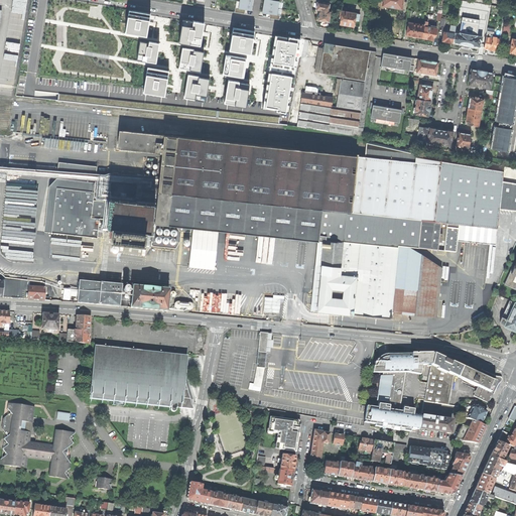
[(239,0),(238,8),(245,9),(251,10),(252,0),(239,0)]
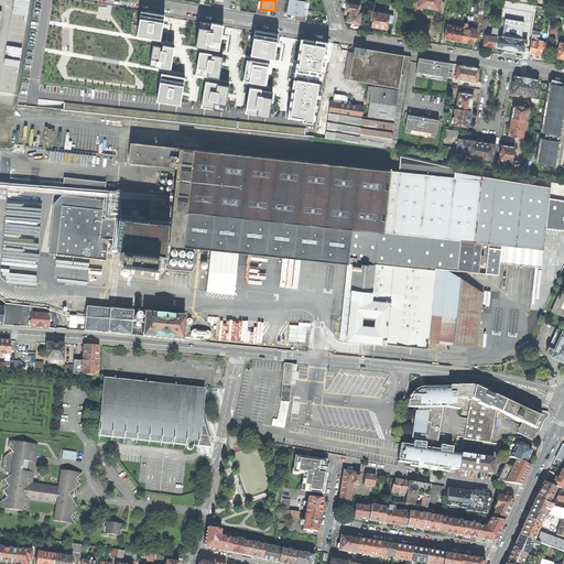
[(295,14),(302,15),(304,2),(296,0),(294,0),(288,0),(285,13),(295,14)]
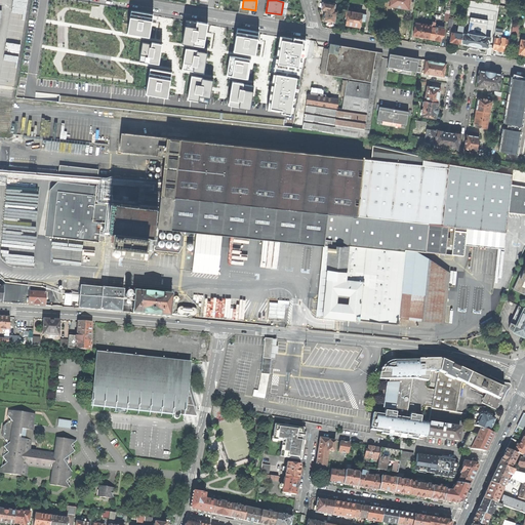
[(390,0),(389,5),(395,6),(403,8),(408,8),(409,0),(390,0)]
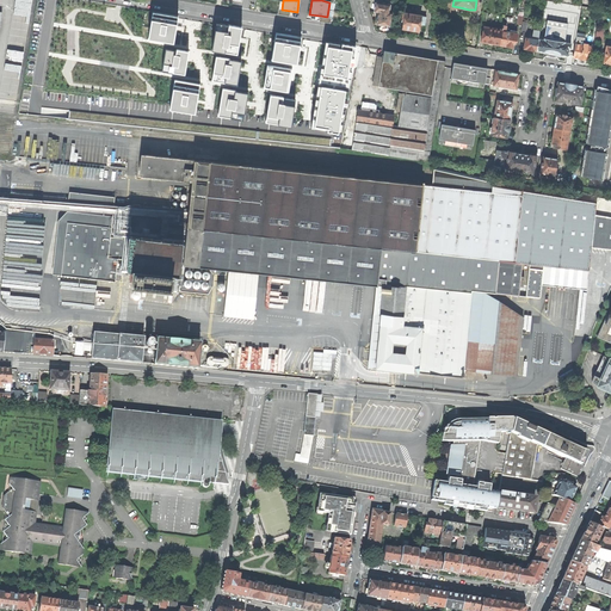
[(378,12),(377,24),(383,25),(390,26),(393,12),(389,12),(390,5),(376,2),(375,11),(378,12)]
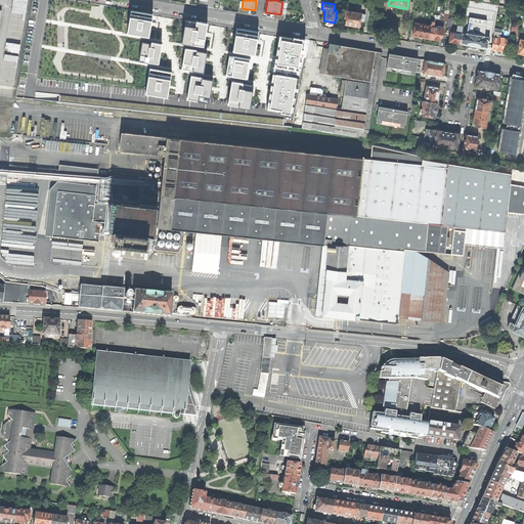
[(470,17),(469,22),(486,25),(491,26),(494,8),(471,4),(468,17),(470,17)]
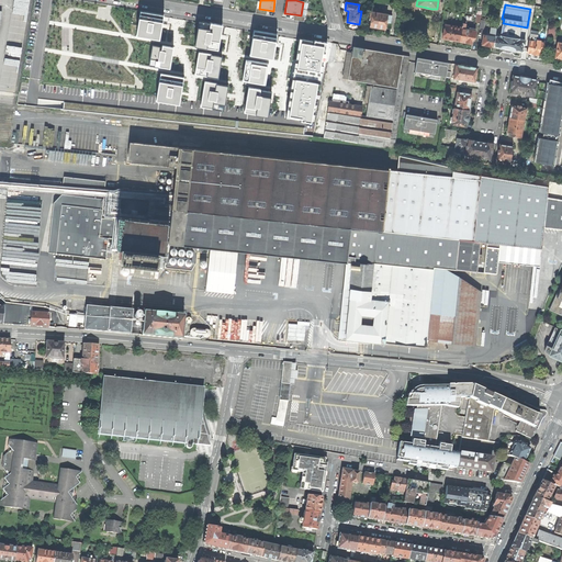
[(164,14),(141,11),(136,35),(159,40),(163,24),(164,14)]
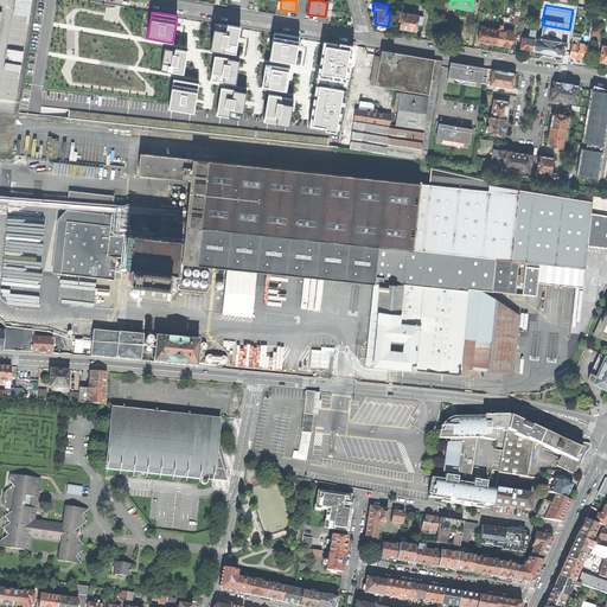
[(402,20),(400,29),(408,30),(416,31),(417,24),(422,25),(423,17),(401,13),(400,19),(402,20)]
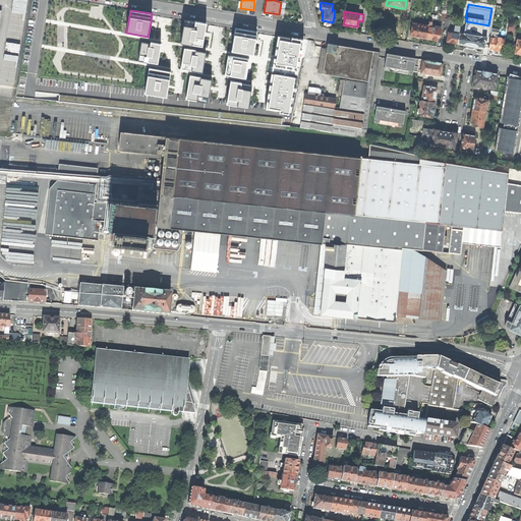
[(206,24),(184,20),(180,43),(201,47),(205,34),(206,24)]
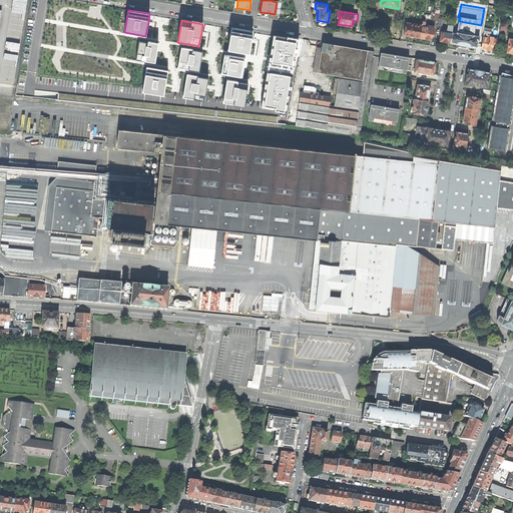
[(457,32),(452,32),(450,43),(461,45),(466,45),(477,47),(478,41),(479,41),(480,36),(474,35),(476,24),(459,21),(457,32)]
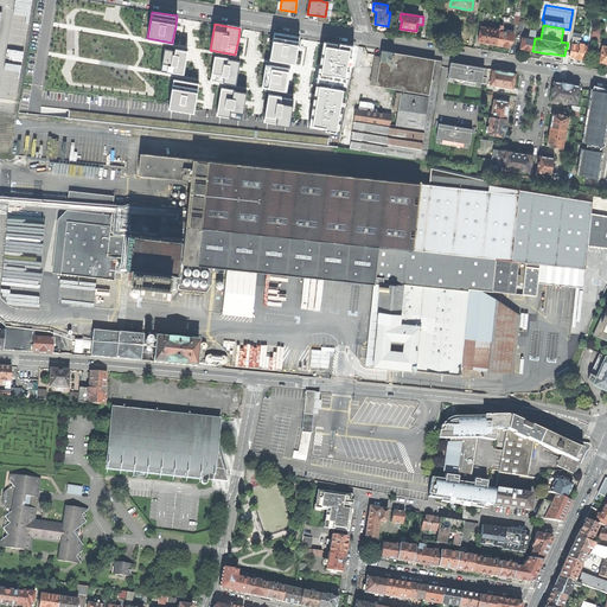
[(480,27),(478,42),(484,43),(485,44),(486,44),(489,45),(491,44),(496,45),(498,31),(499,30),(484,27),(484,29),(480,27)]
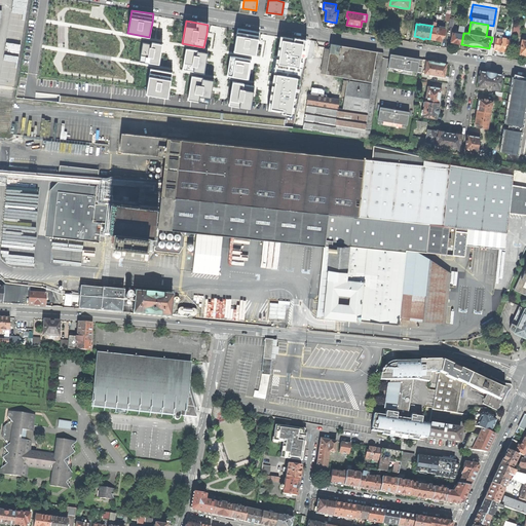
[(457,43),(461,44),(463,33),(464,27),(459,26),(459,29),(458,33),(454,33),(452,33),(451,40),(450,41),(451,43),(453,43),(453,42),(457,43)]
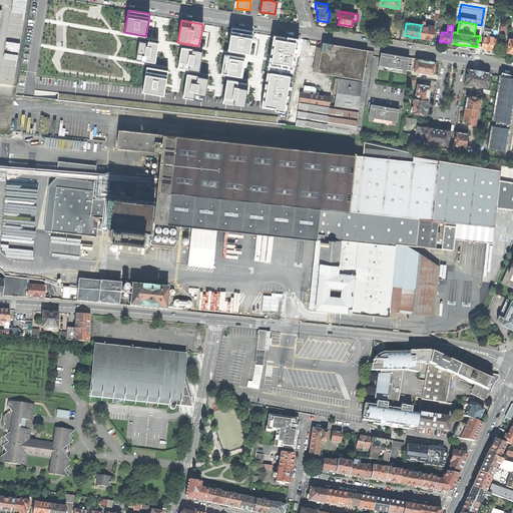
[(425,38),(430,39),(431,34),(433,34),(435,28),(425,26),(421,26),(419,38),(425,38)]
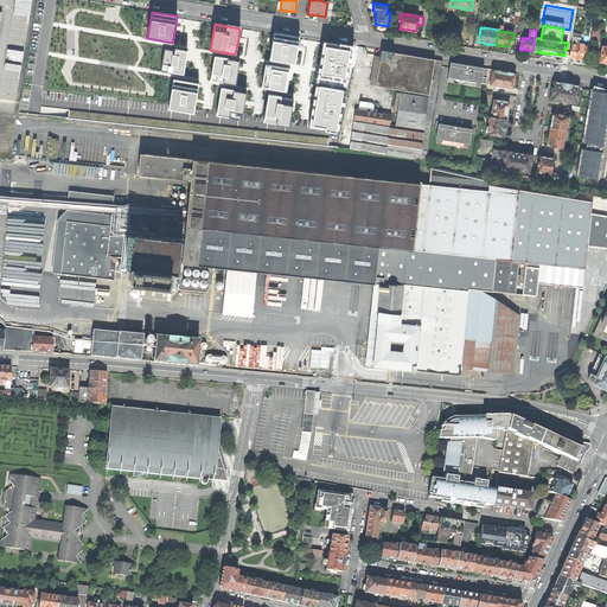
[(299,38),(274,34),(270,61),(295,64),(299,38)]
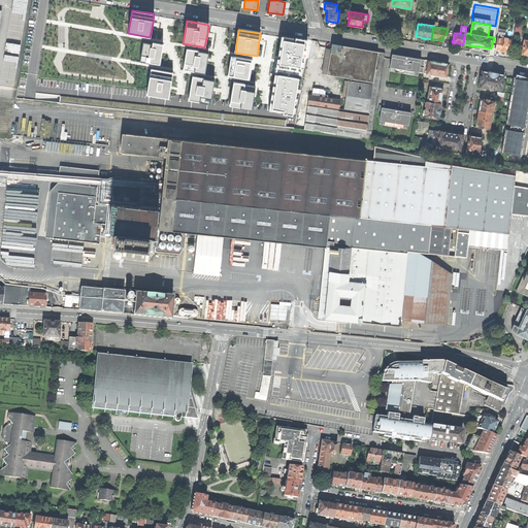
[(307,40),(279,36),(266,112),(294,118),(307,40)]
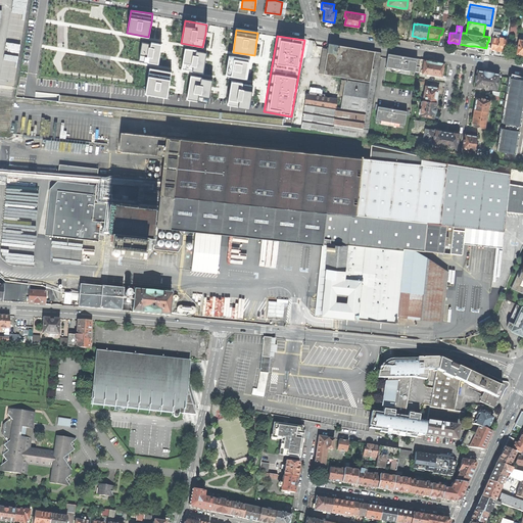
[(492,38),(490,49),(495,50),(502,51),(503,45),(506,46),(507,40),(503,39),(500,39),(492,38)]
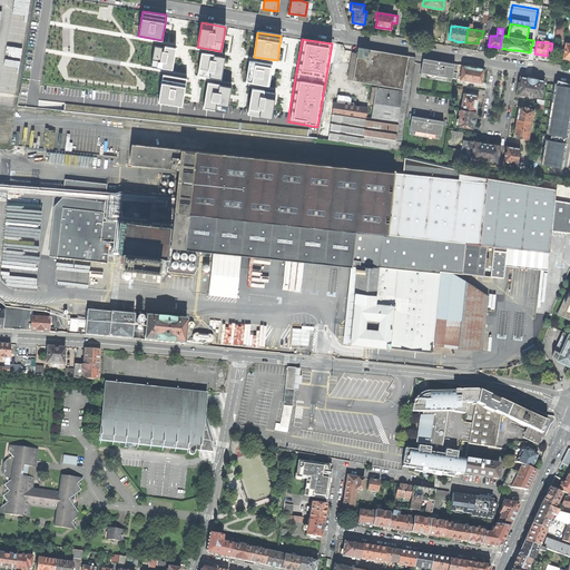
[(176,48),(165,46),(165,47),(155,46),(151,66),(161,68),(161,67),(173,69),(176,48)]
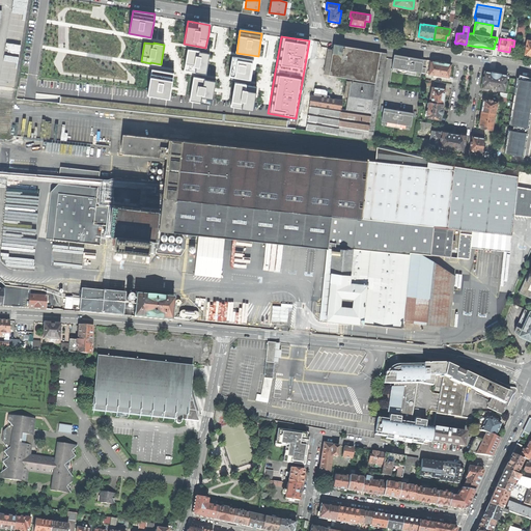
[(333,50),(329,75),(374,83),(374,85),(367,132),(353,130),(353,133),(357,133),(356,139),(371,141),(387,54),(380,53),(333,44),(333,50)]
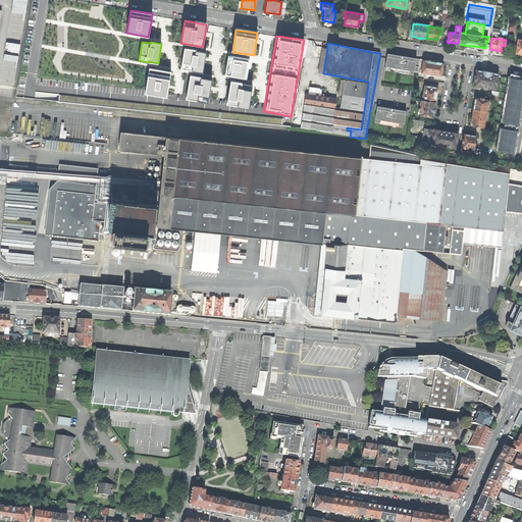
[(206,51),(185,48),(181,70),(203,73),(205,58),(206,51)]
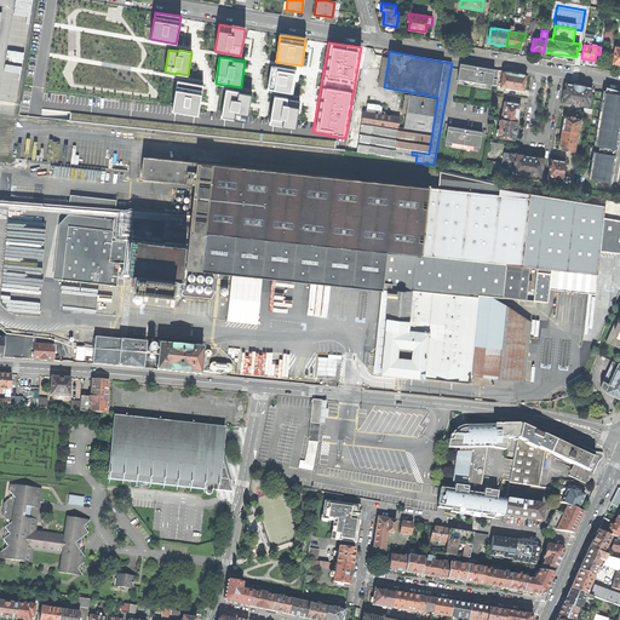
[(389,58),(383,57),(377,87),(384,87),(389,58)]
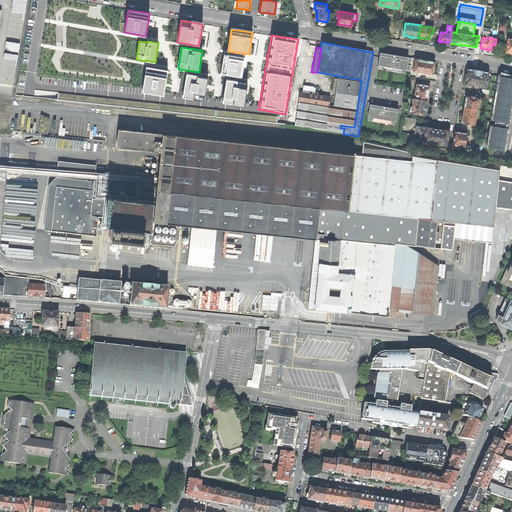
[(405,71),(410,71),(410,70),(412,58),(380,52),(377,66),(378,66),(405,71)]
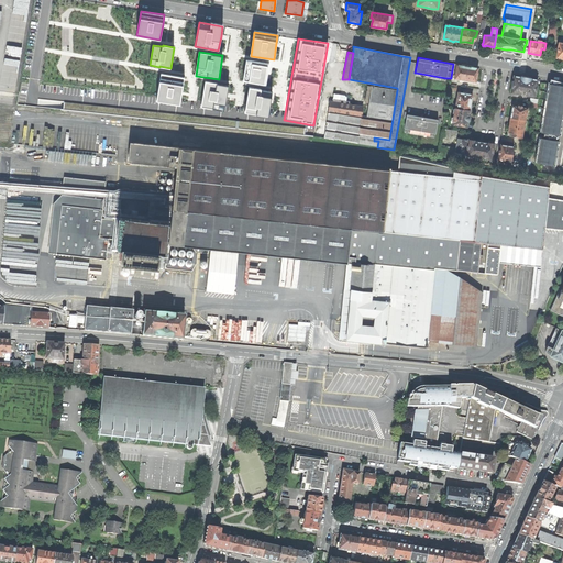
[(269,64),(246,61),(243,84),(266,87),(269,64)]
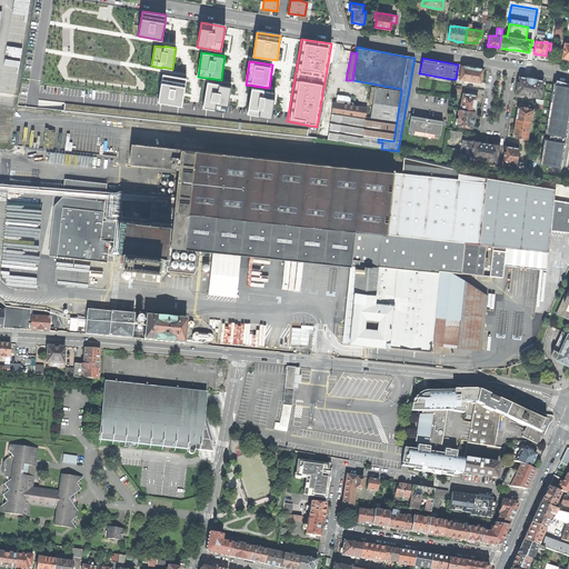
[(481,82),(483,69),(472,67),(461,65),(459,79),(481,82)]
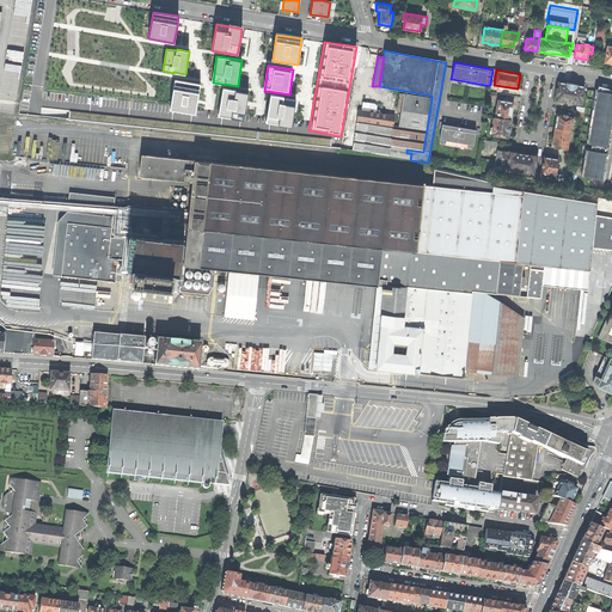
[(484,89),(484,85),(452,79),(452,84),(484,89)]
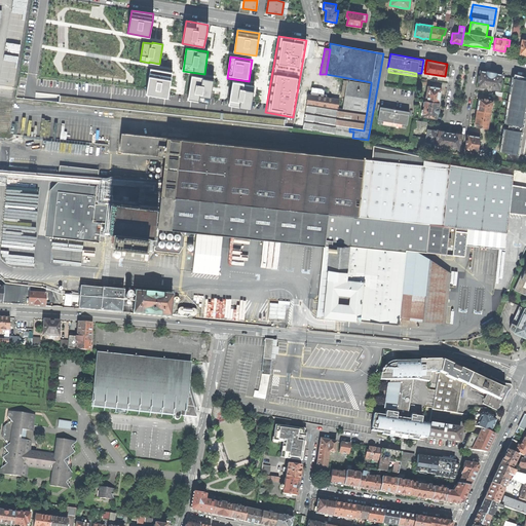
[(173,72),(151,69),(146,94),(167,98),(173,72)]
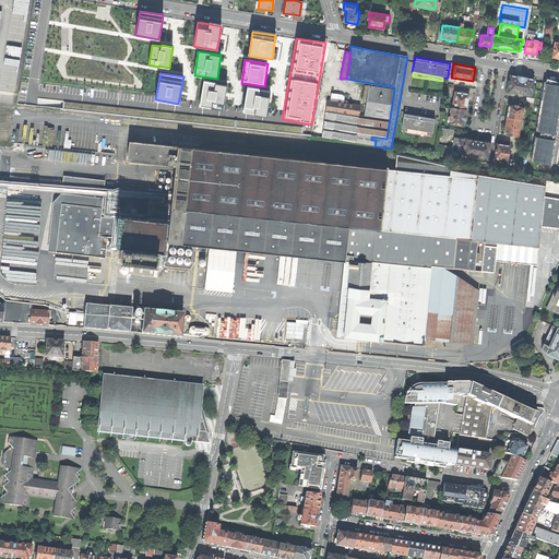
[(508,87),(507,92),(518,93),(518,87),(522,88),(521,94),(531,95),(532,91),(533,91),(534,84),(533,84),(534,79),(521,76),(510,74),(509,81),(508,80),(507,87),(508,87)]
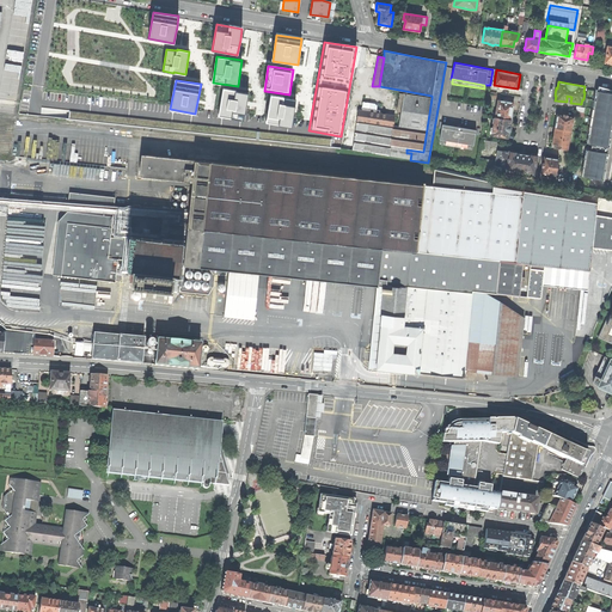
[(583,176),(600,178),(604,179),(609,153),(604,153),(604,151),(605,151),(606,151),(606,150),(607,150),(607,148),(604,147),(604,146),(606,146),(610,146),(611,130),(611,89),(610,90),(599,87),(598,91),(597,91),(582,176),(583,176)]
